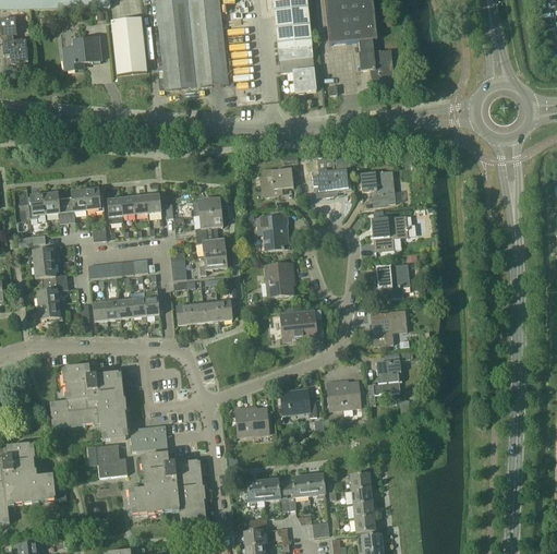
[(228,83),(218,0),(166,0),(156,1),(166,89),(228,83)]
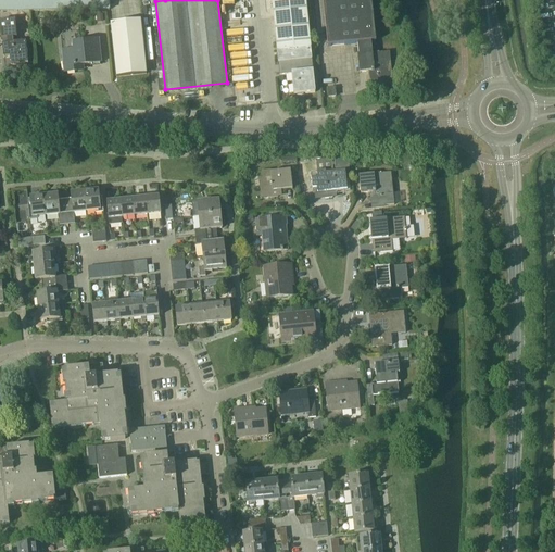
[(312,57),(305,0),(272,0),(278,60),(312,57)]
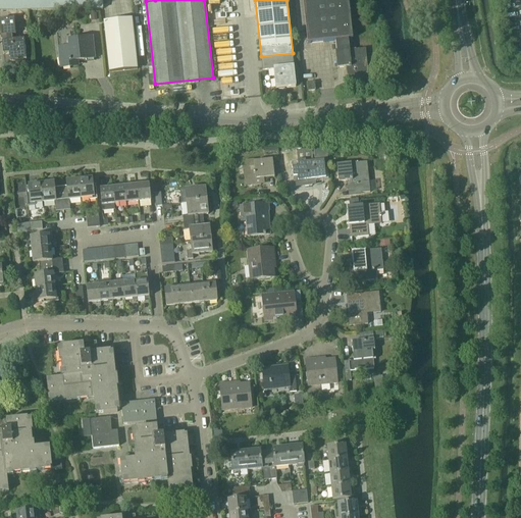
[(349,36),(353,36),(349,0),(303,0),(308,40),(335,38),(349,36)]
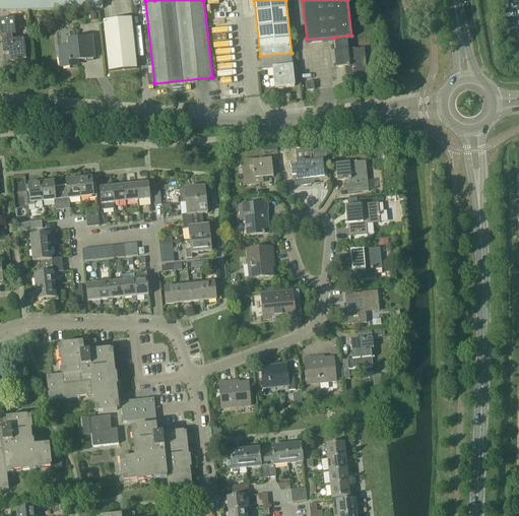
[(26,56),(24,37),(16,38),(14,15),(0,16),(0,19),(3,47),(9,46),(10,58),(26,56)]
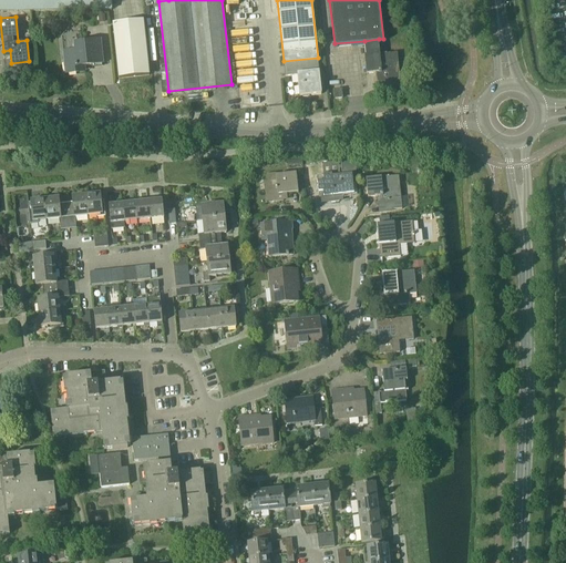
[(143,18),(113,21),(119,75),(150,72),(145,33),(143,18)]
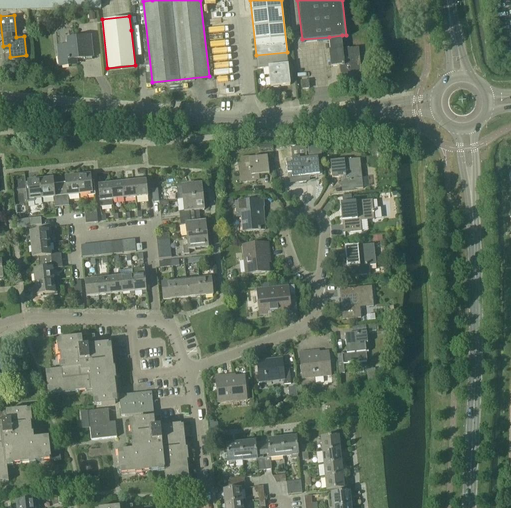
[(93,54),(91,34),(67,36),(68,43),(58,44),(60,63),(71,62),(70,57),(93,54)]
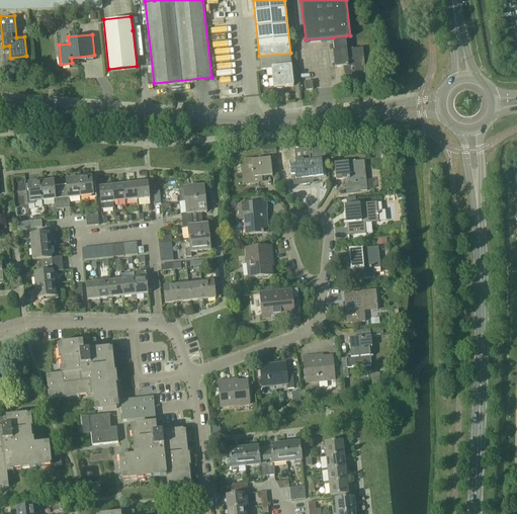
[(366,75),(363,45),(347,47),(346,35),(333,37),(334,48),(333,48),(335,64),(347,63),(348,77),(366,75)]
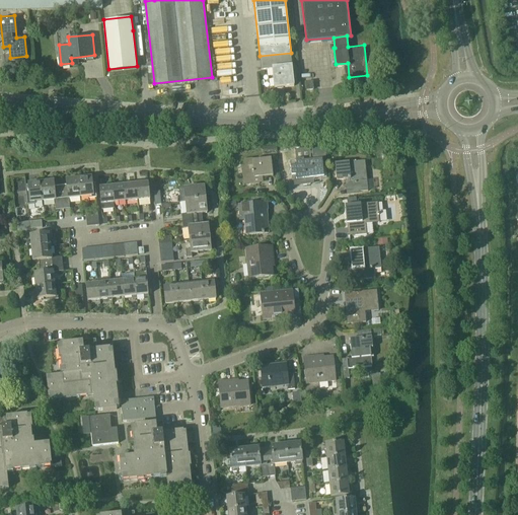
[(294,83),(291,53),(260,56),(261,67),(273,65),(275,85),(294,83)]
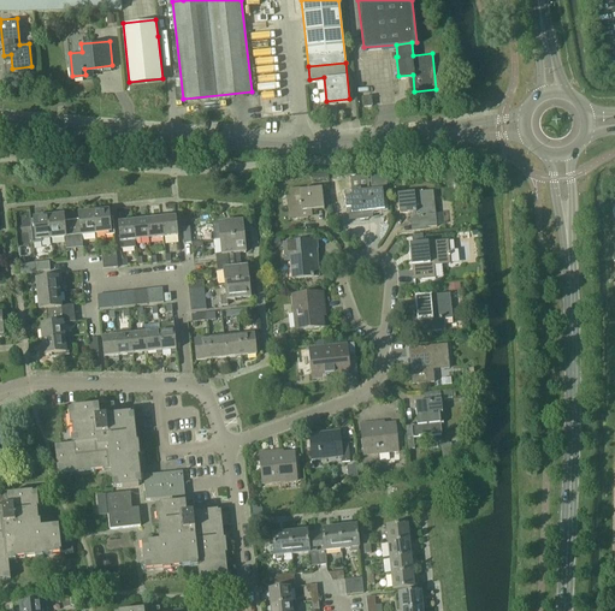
[(385,207),(383,187),(362,188),(361,185),(353,187),(353,184),(346,185),(347,205),(352,205),(353,215),(360,214),(360,217),(368,215),(368,208),(385,207)]
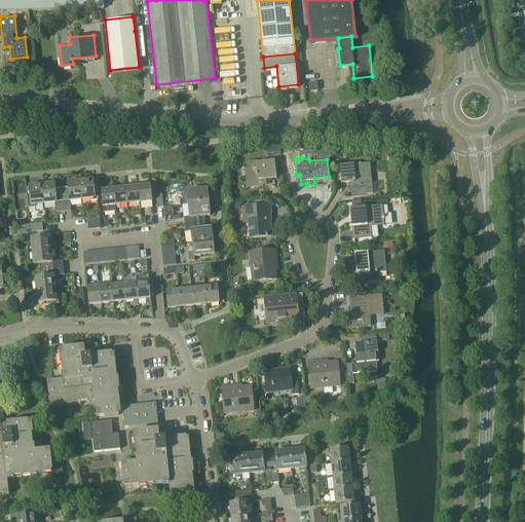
[(276,175),(275,158),(257,159),(257,158),(248,158),(249,172),(247,172),(248,184),(263,183),(263,176),(276,175)]
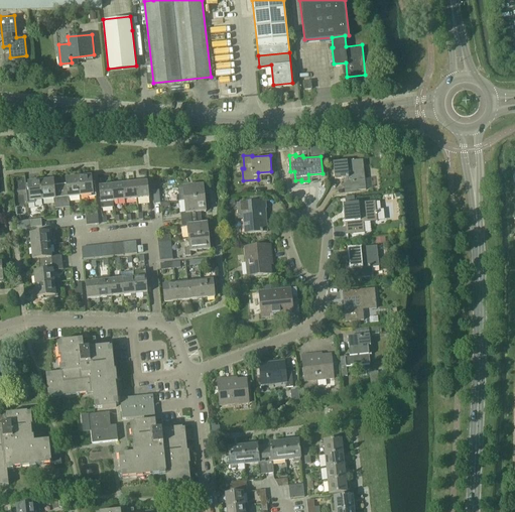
[(367,187),(363,157),(334,160),(336,177),(347,175),(349,189),(367,187)]
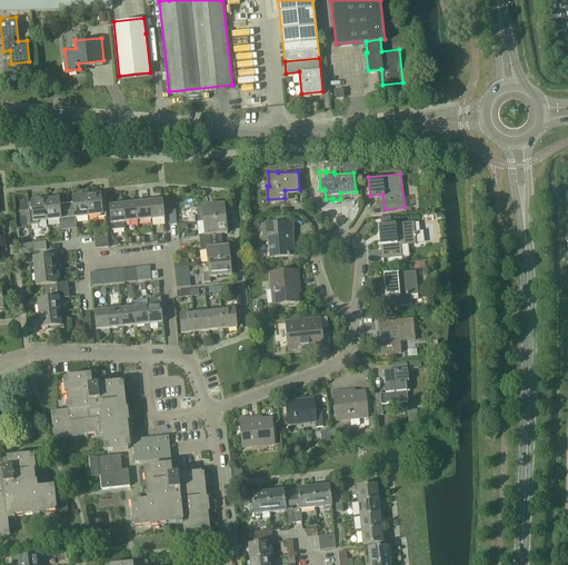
[(89,214),(98,212),(98,214),(107,214),(105,197),(102,198),(101,190),(87,191),(89,214)]
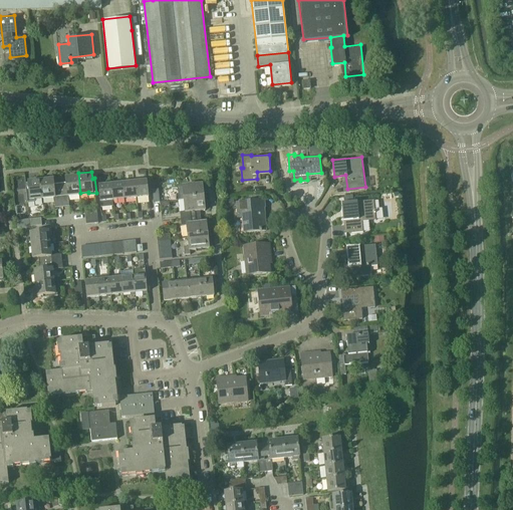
[(80,193),(78,173),(65,174),(66,181),(60,181),(62,204),(69,203),(68,194),(80,193)]
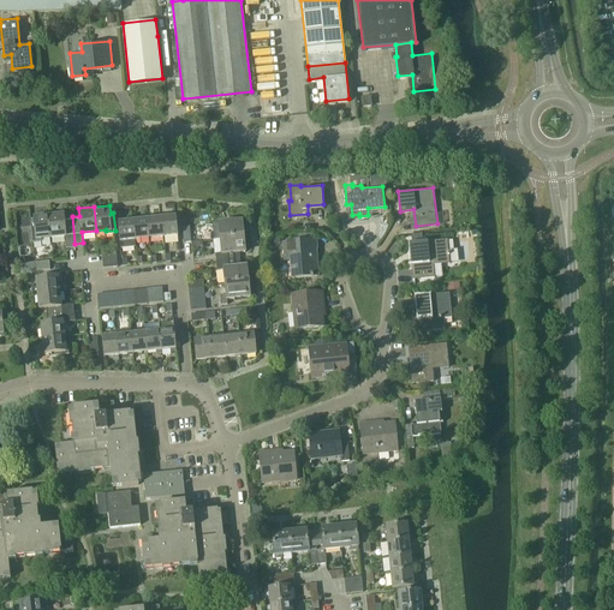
[(72,216),(65,217),(65,210),(49,211),(52,235),(65,233),(66,245),(75,244),(72,216)]
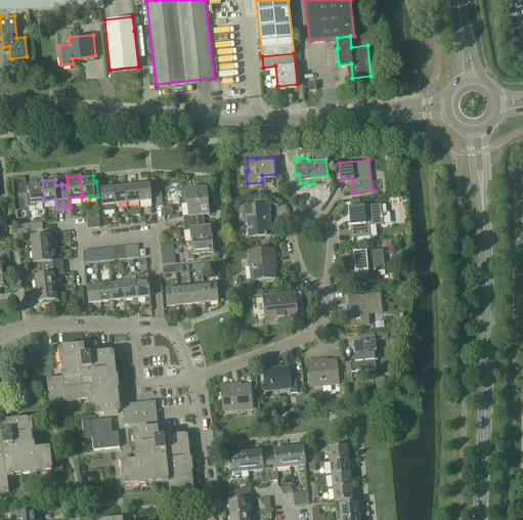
[(29,189),(27,189),(28,204),(36,204),(36,201),(44,201),(42,180),(28,181),(29,189)]
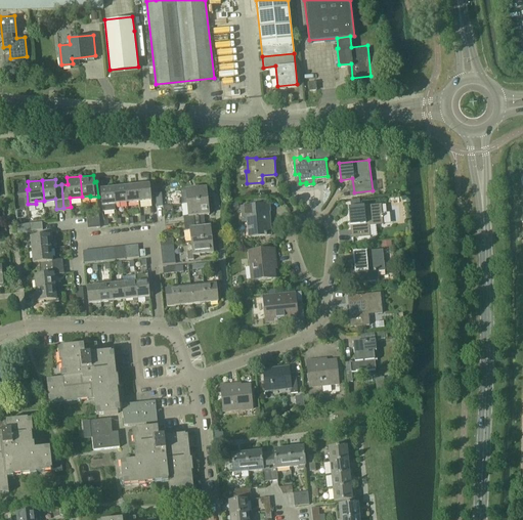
[(151,198),(150,181),(137,182),(139,200),(151,198)]
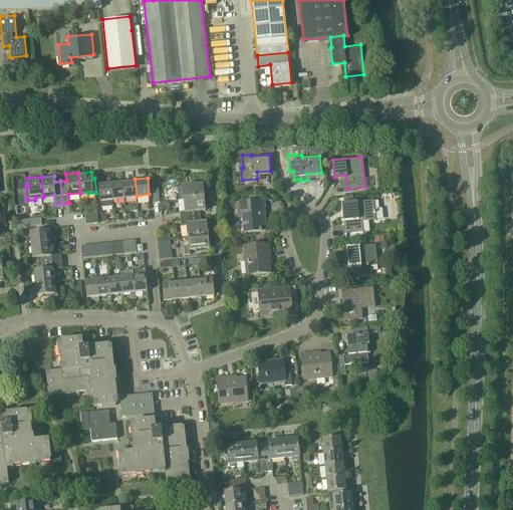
[(137,196),(135,179),(123,180),(124,197),(137,196)]
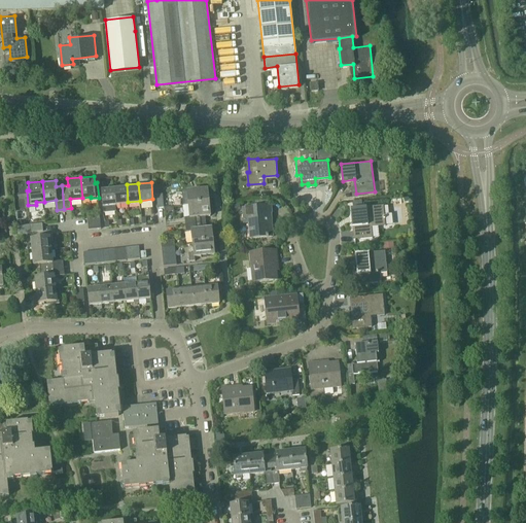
[(128,202),(127,184),(113,186),(115,209),(116,209),(115,203),(128,202)]
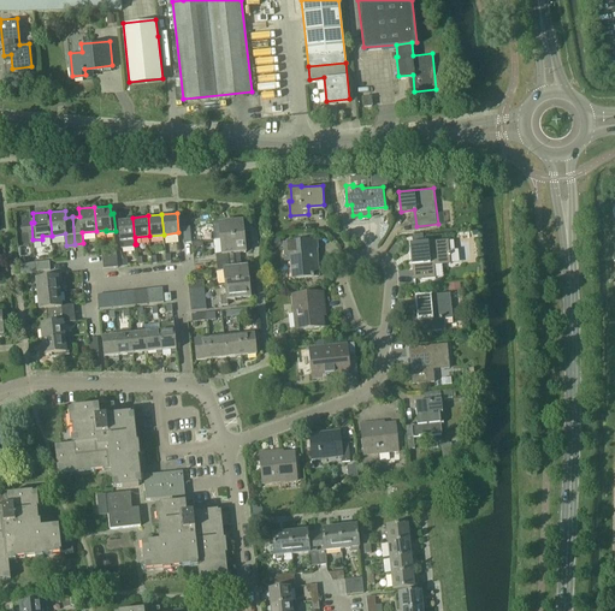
[(135,244),(132,218),(119,219),(122,245),(135,244)]
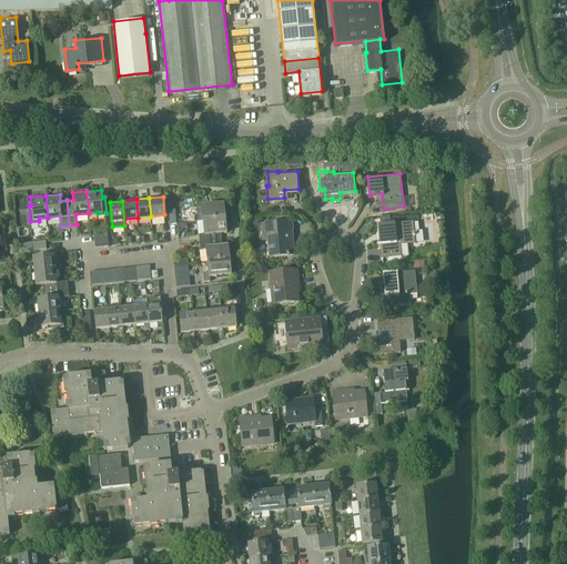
[(225,215),(224,201),(202,203),(203,218),(225,215)]
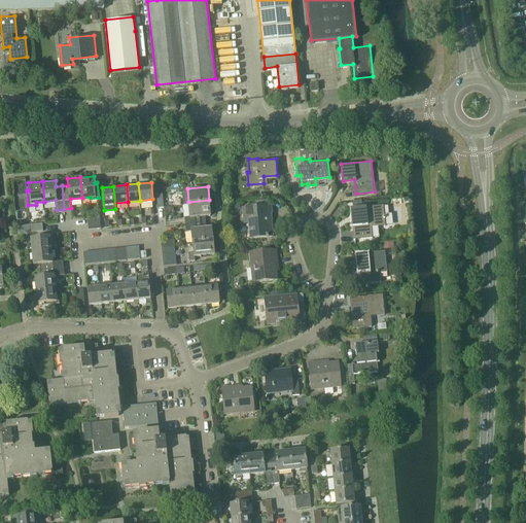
[(205,220),(205,214),(211,213),(209,200),(188,202),(190,214),(184,215),(185,222),(205,220)]
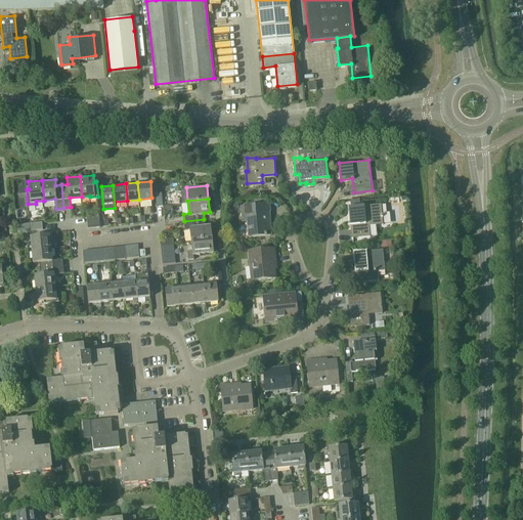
[(271,232),(270,220),(269,209),(270,209),(269,202),(242,204),(243,219),(248,218),(249,234),(271,232)]
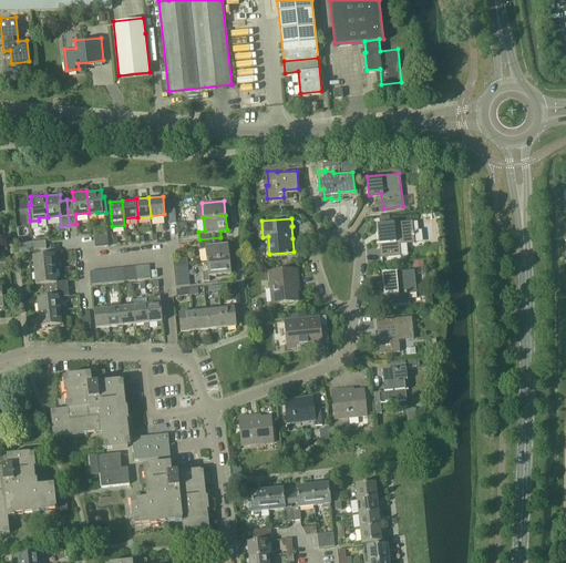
[(414,238),(413,218),(378,222),(381,255),(401,254),(399,239),(414,238)]
